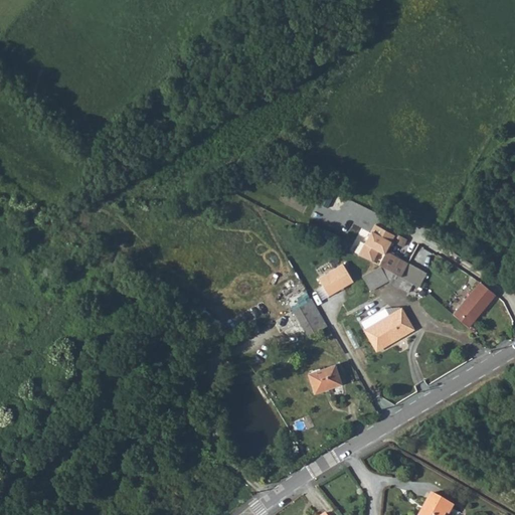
[(379,252),(385,255),(387,251),(395,236),(375,226),(358,255),(373,264),(379,252)]
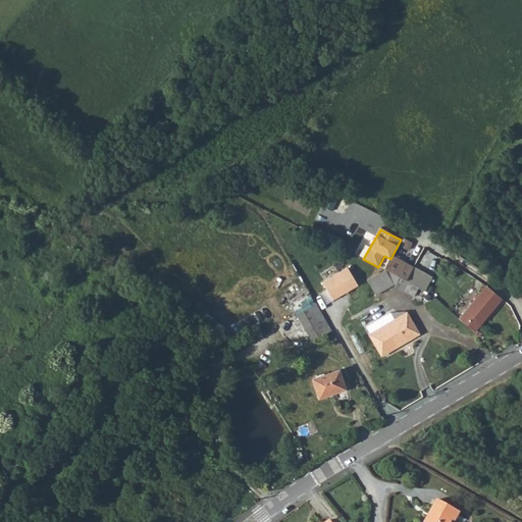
[(390,259),(385,270),(396,275),(404,279),(407,280),(414,267),(393,255),(390,259)]
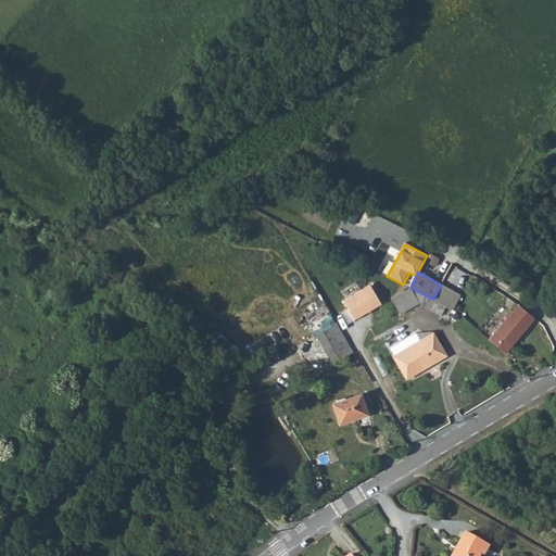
[(381,304),(370,285),(344,301),(355,320),(381,304)]
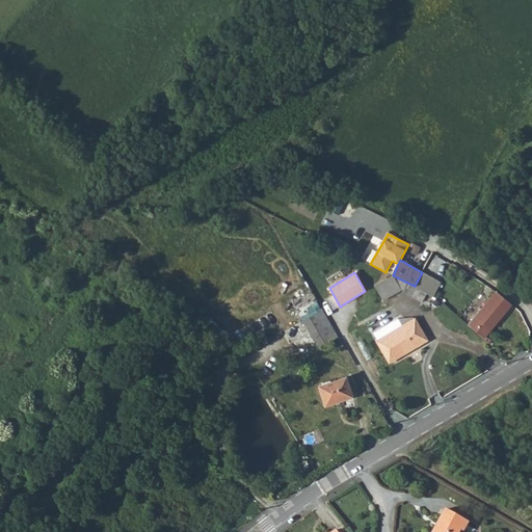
[(442,284),(422,272),(415,286),(422,290),(426,284),(433,287),(428,294),(434,297),(442,284)]
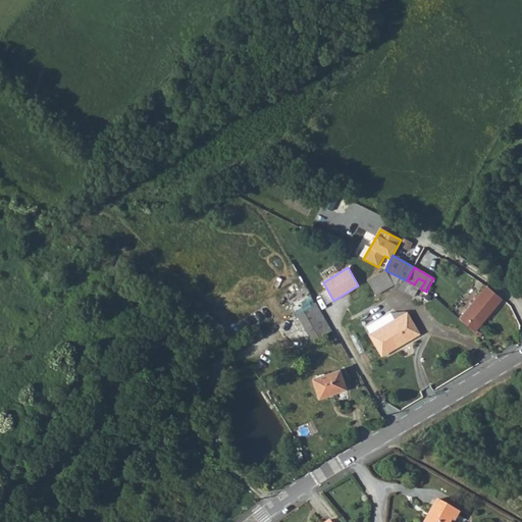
[(389,278),(385,270),(367,280),(371,289),(389,278)]
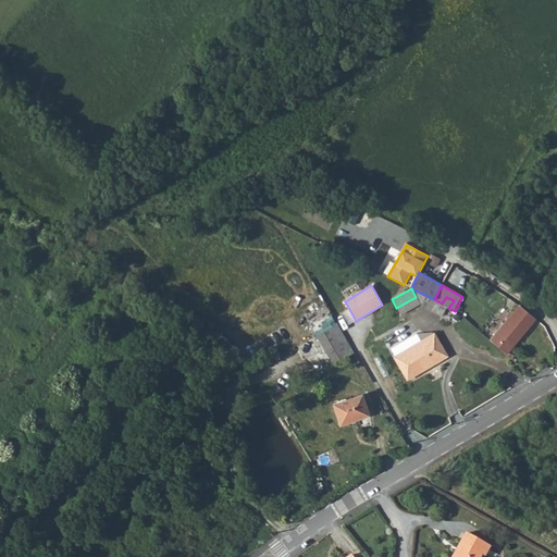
[(416,297),(396,308),(400,316),(420,304),(416,297)]
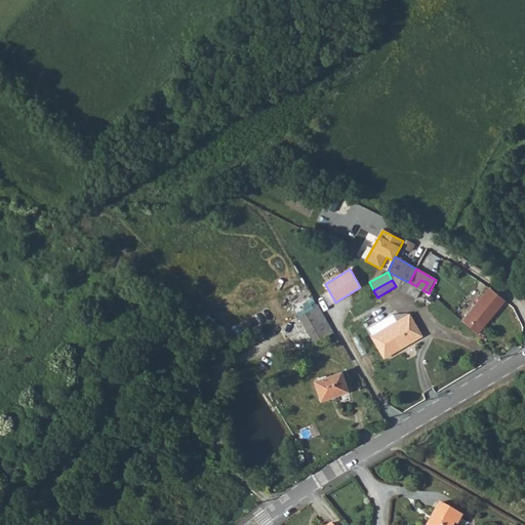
[(416,286),(421,289),(422,290),(428,283),(420,280),(416,286)]
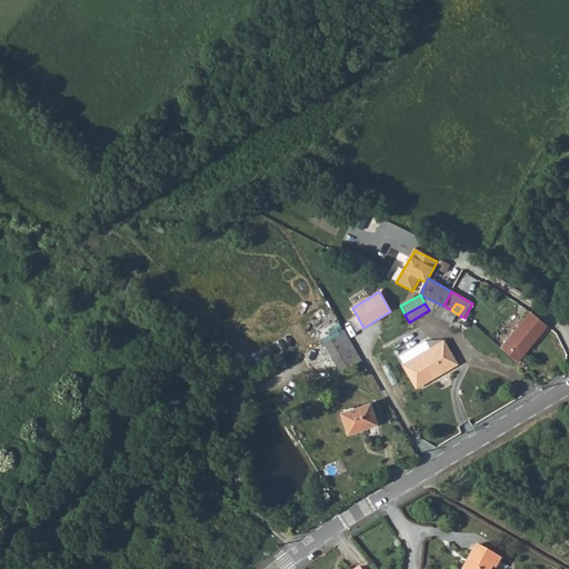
[(443,306),(440,305),(436,312),(451,322),(457,313),(451,310),(443,306)]
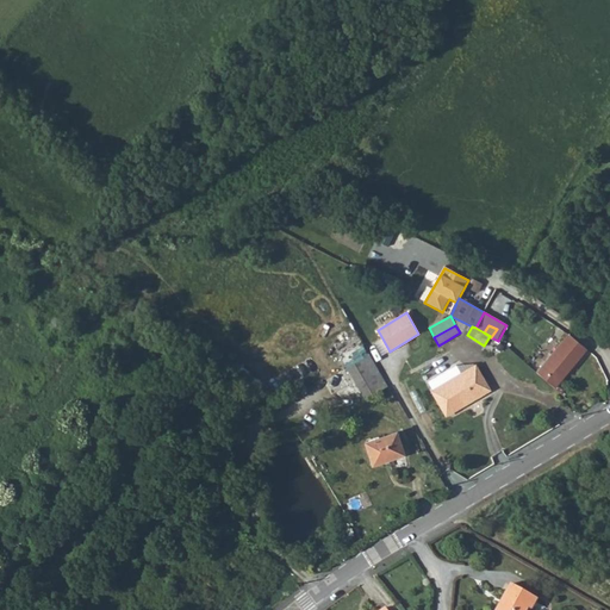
[(568,334),(536,373),(555,388),(586,349),(568,334)]
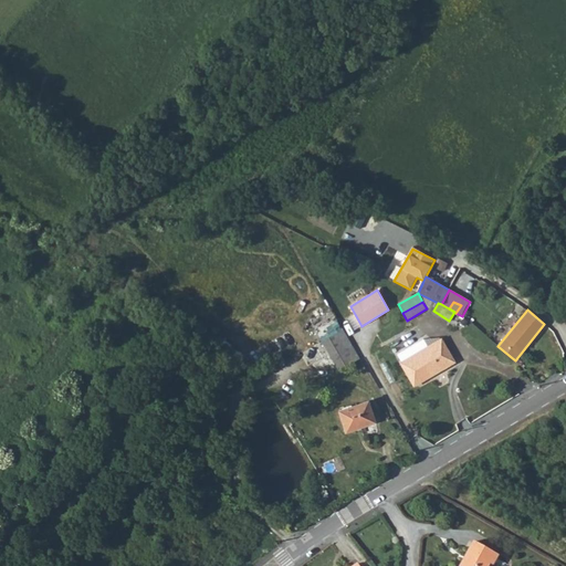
[(359,358),(343,329),(336,334),(352,363),(359,358)]
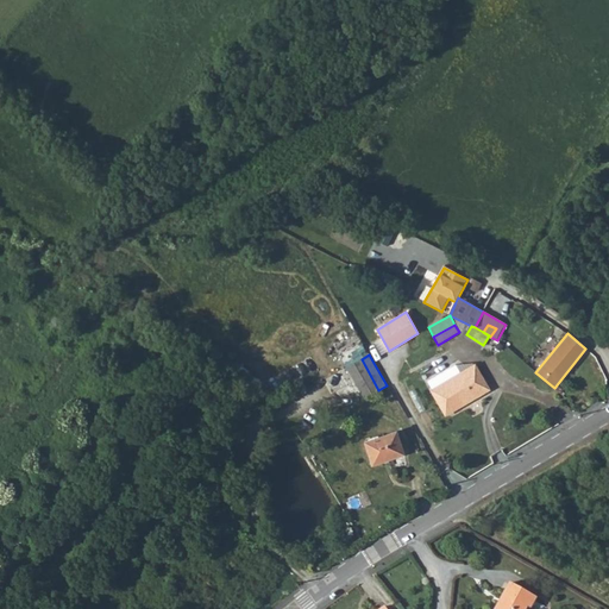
[(378,390),(362,359),(346,368),(364,399),(378,390)]
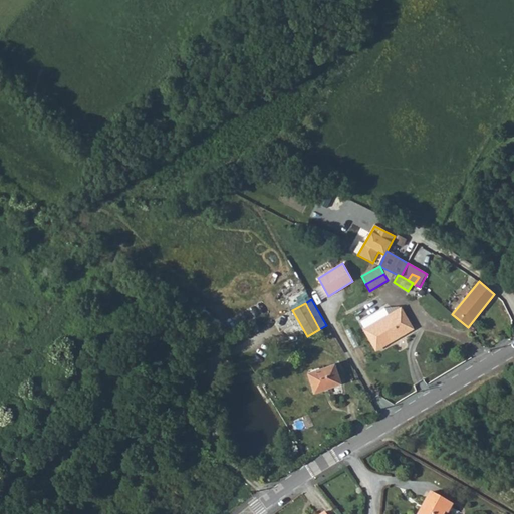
[(398,306),(383,307),(360,321),(364,328),(399,308),(398,306)]
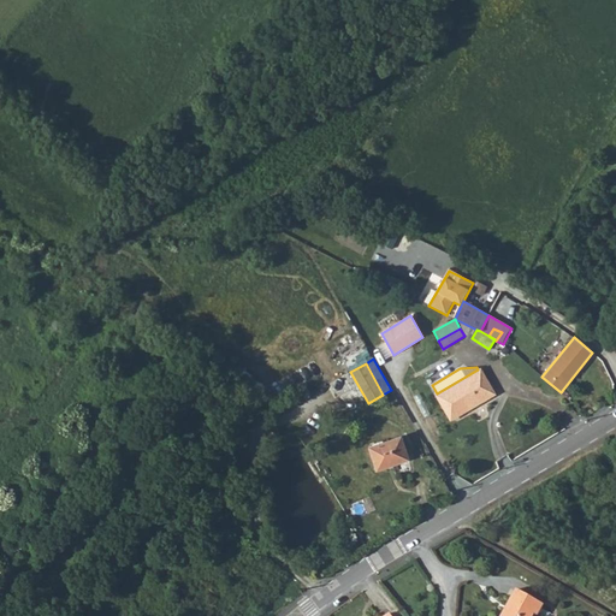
[(437,395),(450,419),(493,394),(479,369),(478,369),(437,394),(437,395)]
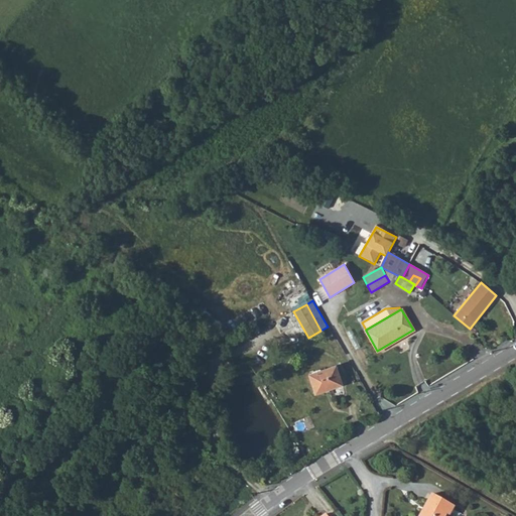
[(315,393),(331,388),(342,384),(335,366),(308,375),(315,393)]
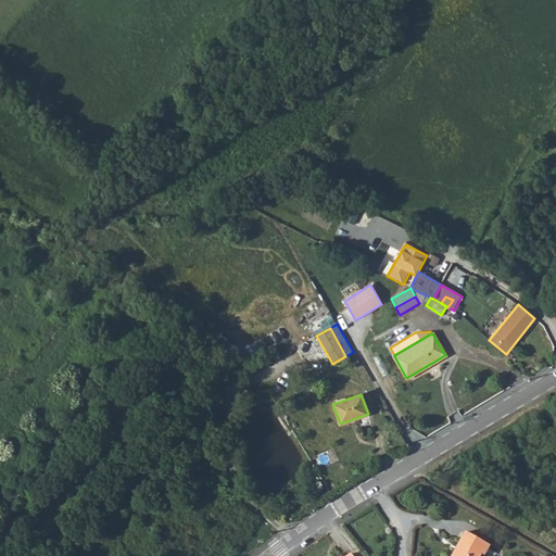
[(484,555),(489,545),(465,532),(452,555),(479,555),(481,554),(484,555)]
